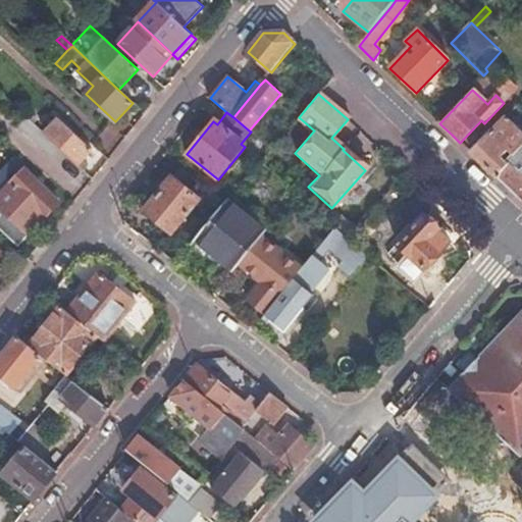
[(521,134),(506,117),(471,153),(513,193),(521,201),(521,134)]
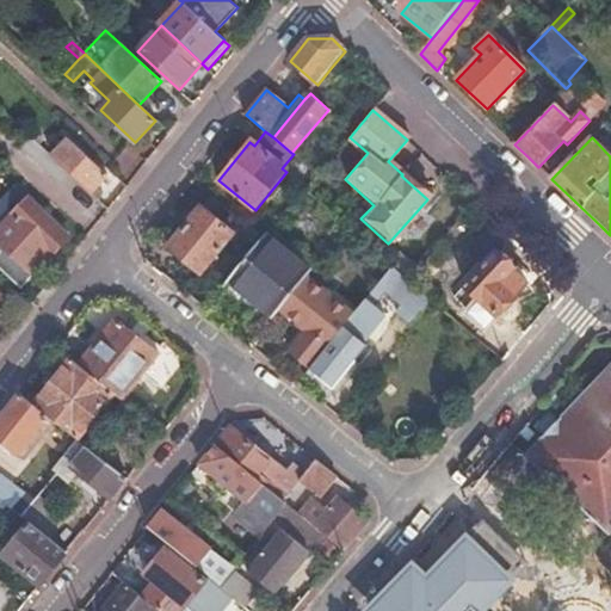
[(50,156),(88,192),(94,186),(104,176),(66,140),(50,156)]
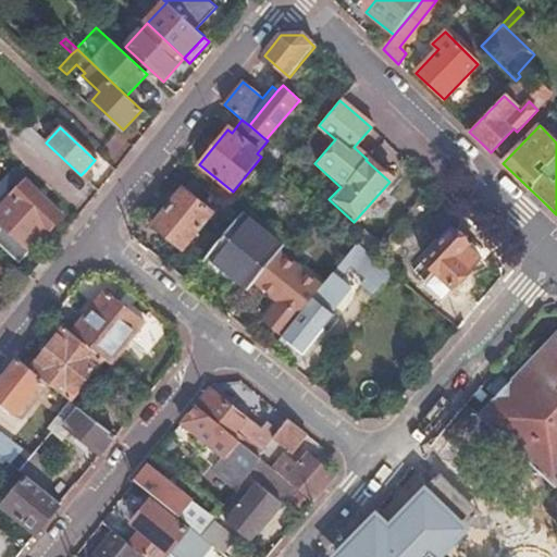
[(81,175),(89,183),(95,177),(86,170),(81,175)]
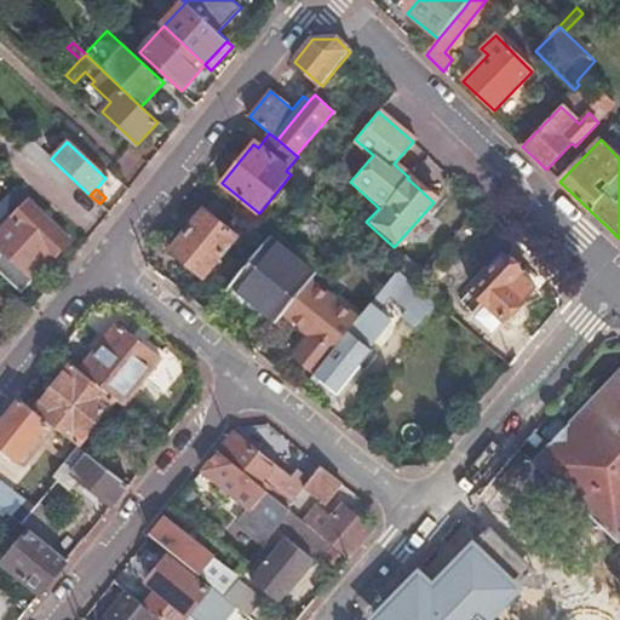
[(268,241),(216,200),(172,254),(204,280),(235,240),(256,256),(264,245),(268,241)]
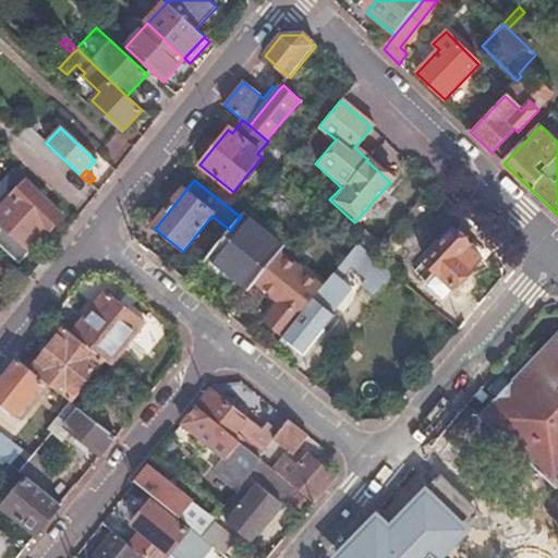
[(0,208),(0,225),(29,252),(62,217),(25,182),(0,208)]
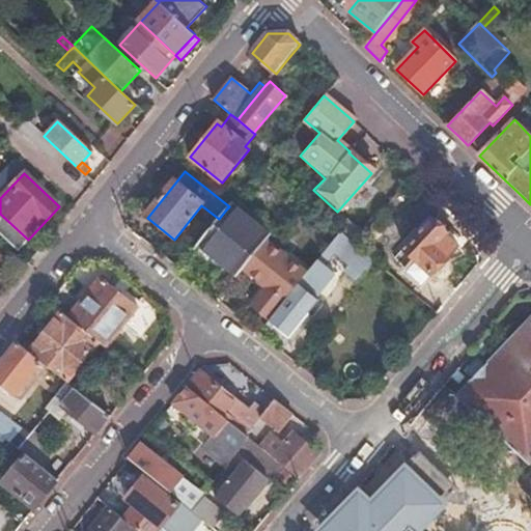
[(219,219),(196,245),(234,277),(241,270),(261,246),(268,239),(271,233),(232,202),(229,206),(226,210),(219,219)]
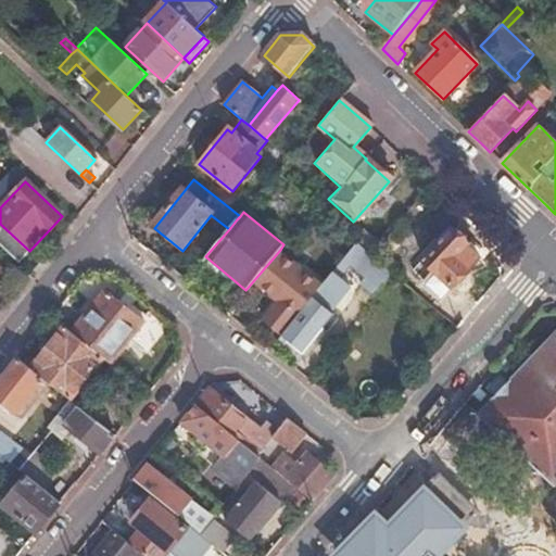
[(0,244),(19,263),(29,251),(0,224),(0,244)]
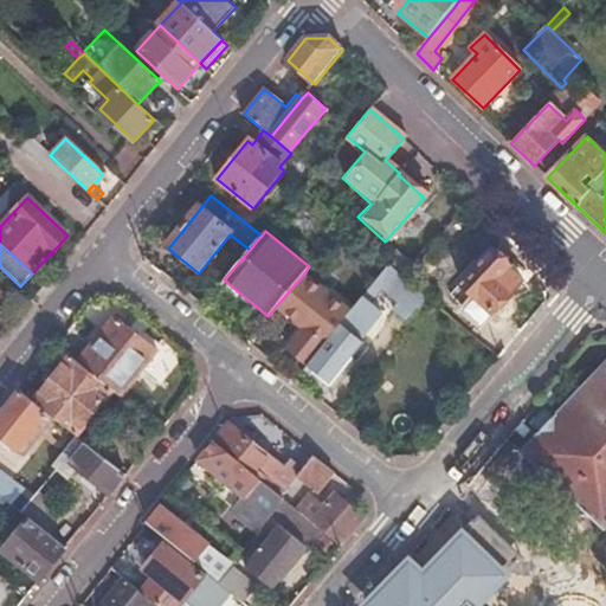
[(522,279),(491,251),(462,284),(452,294),(483,322),(492,313),(522,279)]
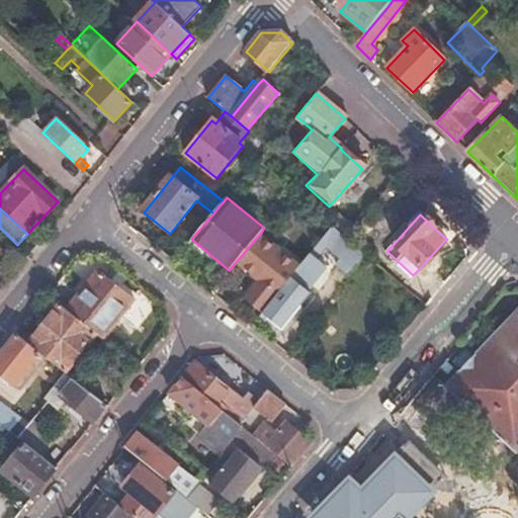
[(327,256),(345,235),(333,226),(316,247),(327,256)]
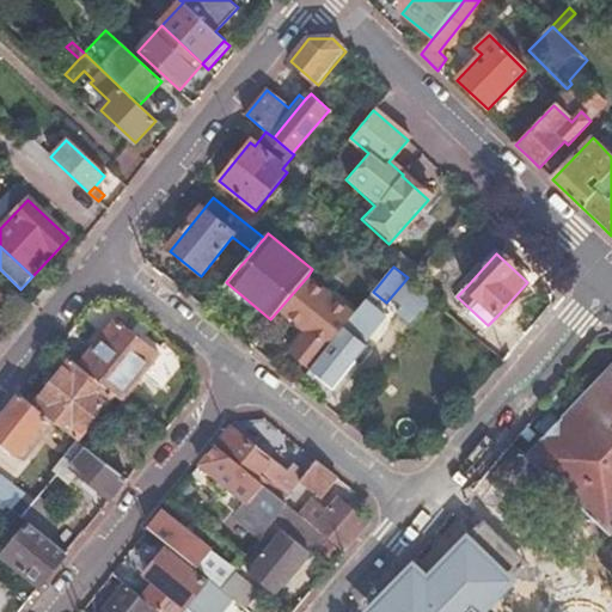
[(291,353),(310,368),(348,322),(353,317),(355,313),(308,275),(301,283),(277,311),(306,335),(291,353)]
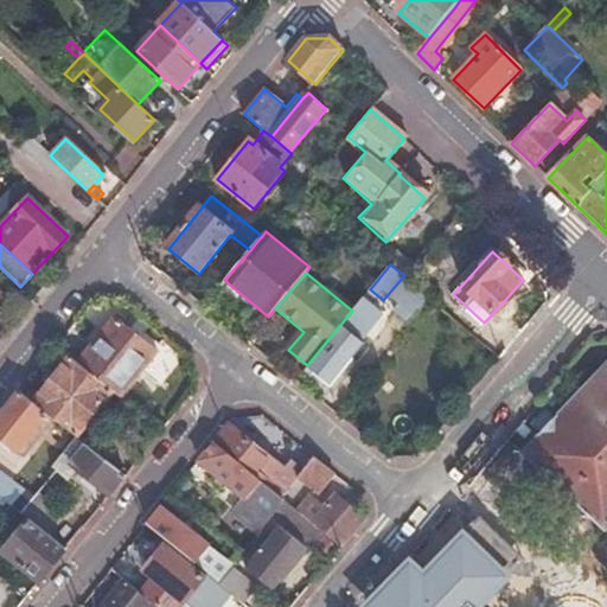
[(345,319),(307,365),(332,385),(365,344),(359,338),(366,328),(350,314),(345,319)]
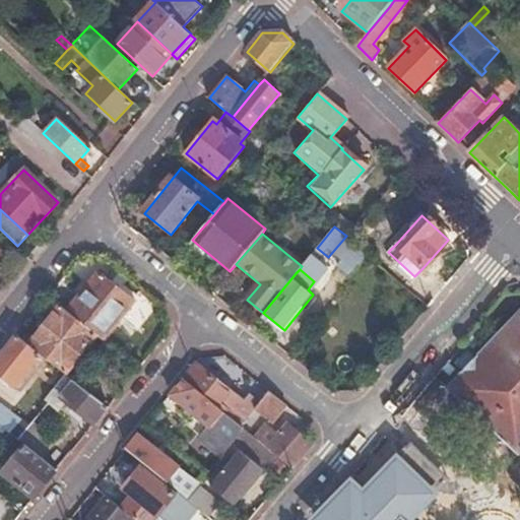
[(96,335),(104,341),(136,303),(100,273),(67,313),(96,335)]
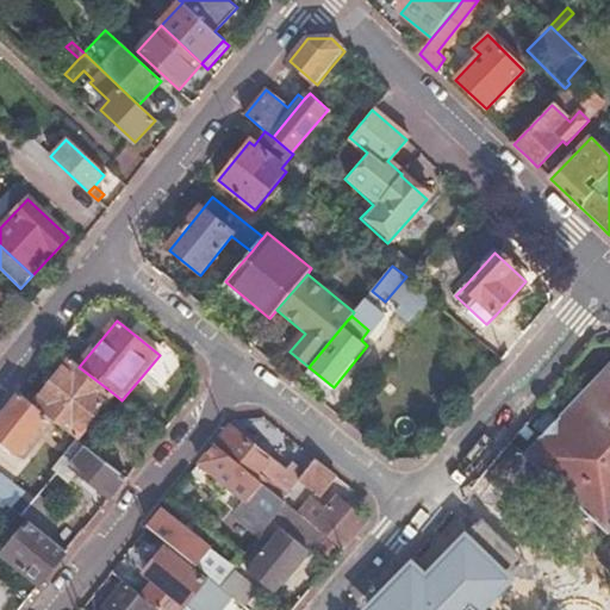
[(36,408),(49,417),(76,439),(76,440),(113,393),(79,367),(73,362),(36,408)]
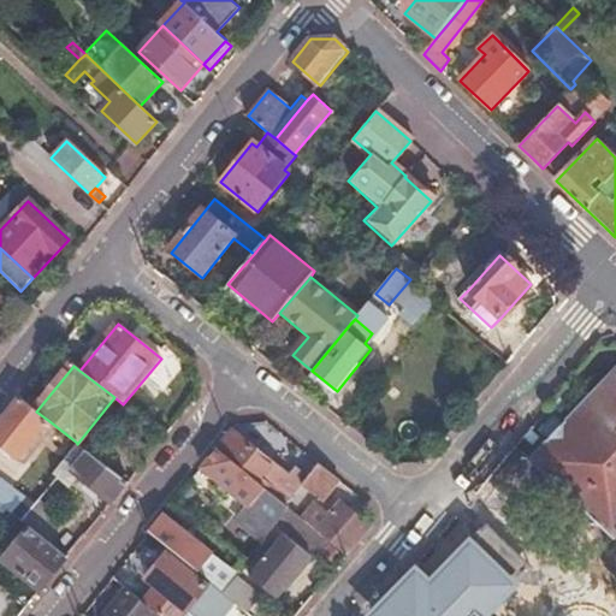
[(615,615),(472,615),(477,611),(475,610),(516,568),(484,538),(437,588),(433,586),(401,585),(379,610),(379,615),(615,615),(615,373),(615,374),(532,461),(615,539),(615,615)]
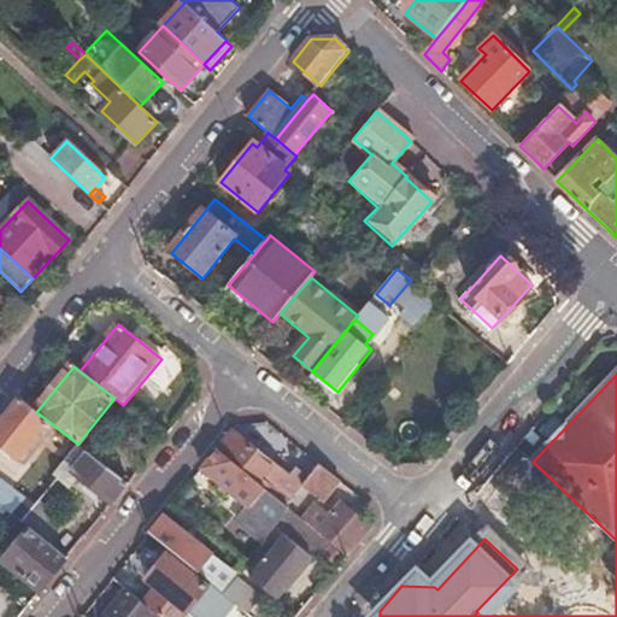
[(0,424),(0,448),(17,463),(50,422),(36,412),(21,400),(0,424)]
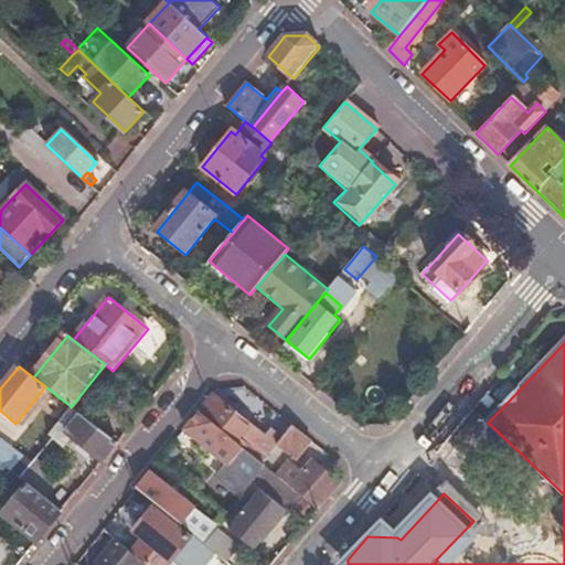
[(260,464),(270,451),(276,445),(280,439),(269,430),(264,437),(213,395),(200,412),(260,464)]
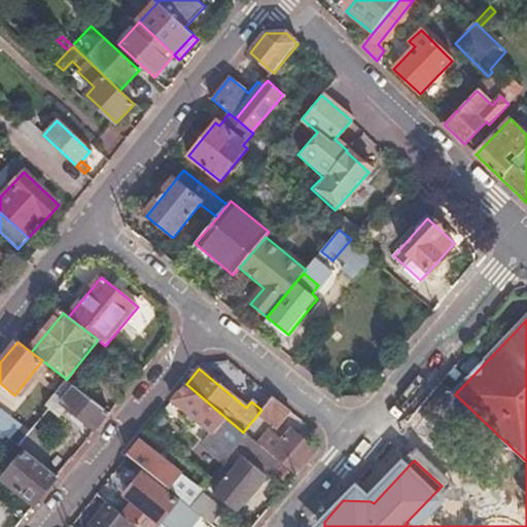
[(67,408),(96,430),(109,414),(66,380),(66,379),(51,396),(44,406),(50,410),(59,416),(67,408)]
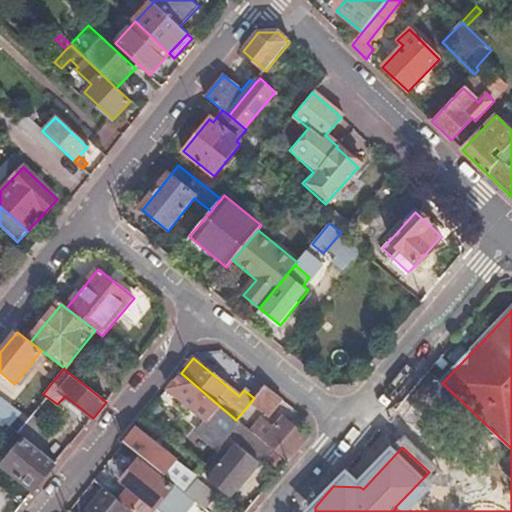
[(218,449),(231,434),(240,423),(236,420),(181,373),(168,389),(209,424),(200,435),(218,449)]
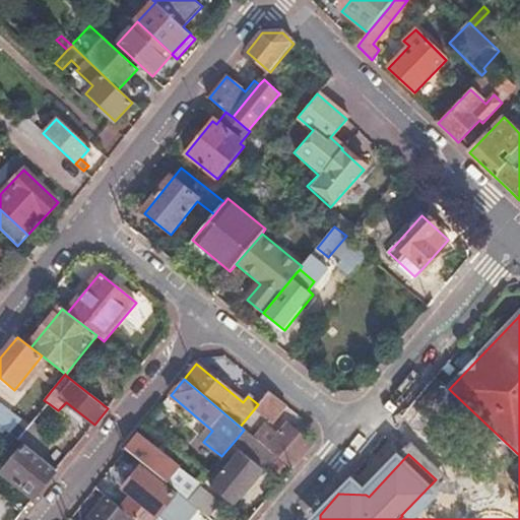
[(10,434),(12,436),(18,441),(33,425),(50,404),(44,400),(51,391),(41,383),(31,395),(25,391),(9,411),(21,420),(10,434)]
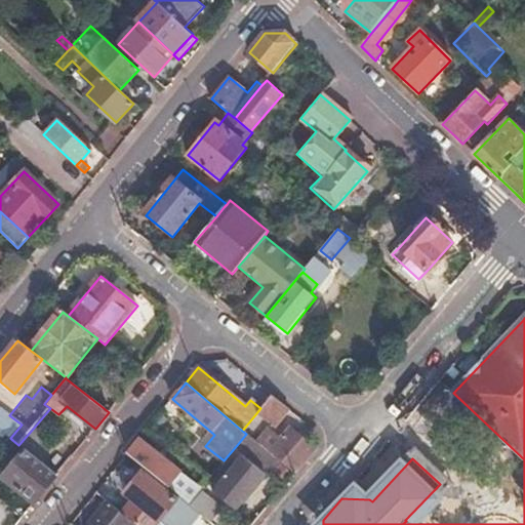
[(274,428),(288,410),(271,396),(260,408),(256,413),(274,428)]
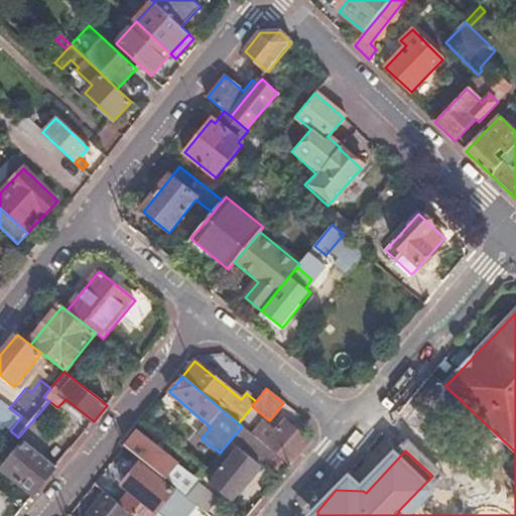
[(0,422),(7,428),(10,430),(21,417),(9,408),(0,401),(0,422)]
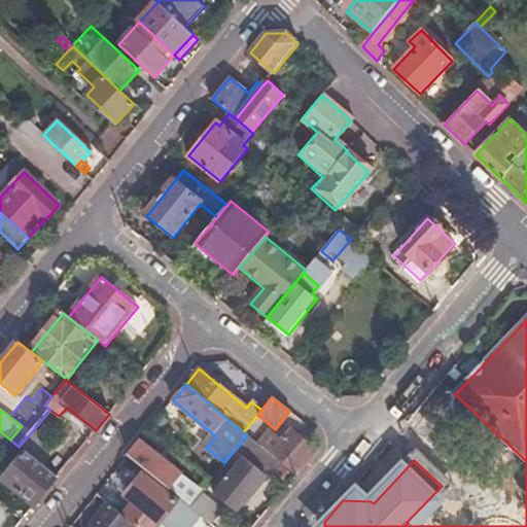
[(281,463),(295,476),(315,452),(315,449),(292,430),(280,445),(252,421),(243,432),(247,435),(268,452),(281,463)]
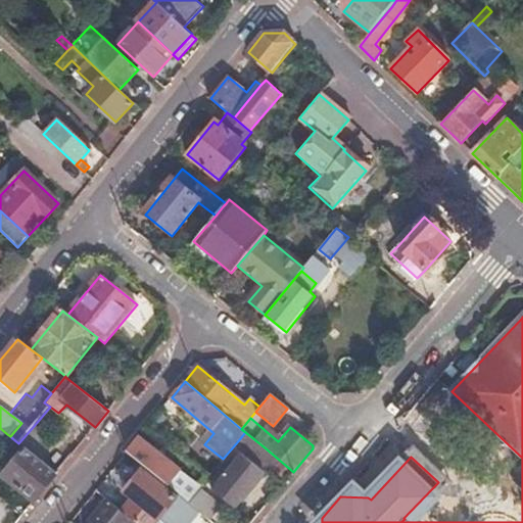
[(25,447),(41,460),(53,443),(33,427),(18,443),(25,447)]
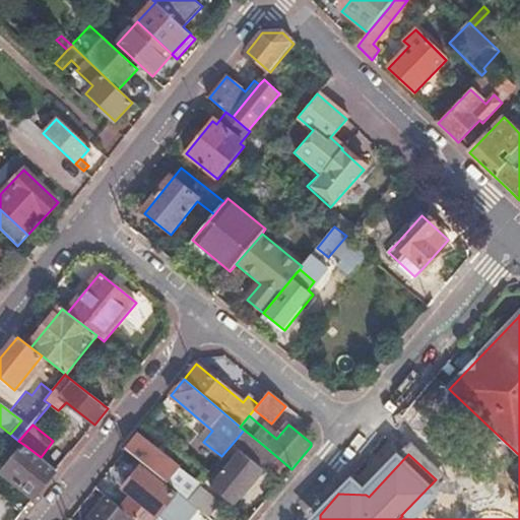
[(268,468),(277,457),(264,446),(244,430),(235,441),(268,468)]
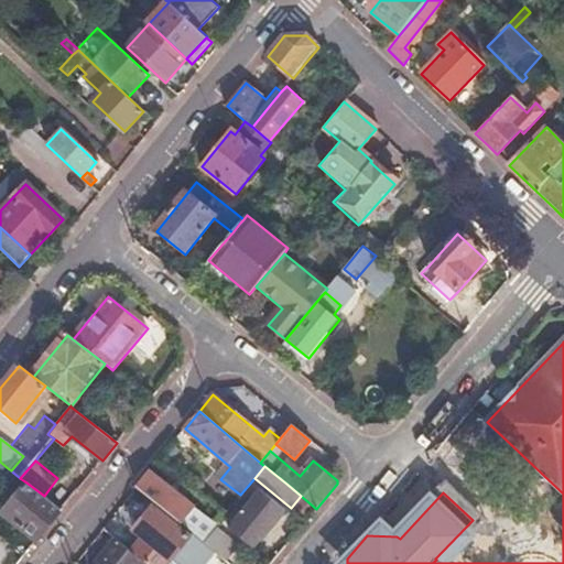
[(1,477),(7,481),(13,473),(11,470),(8,468),(1,477)]
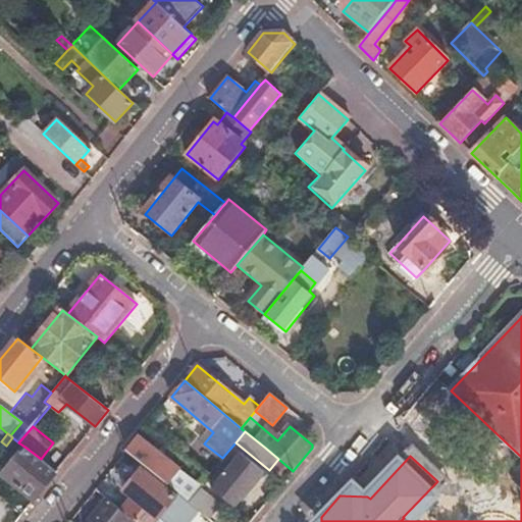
[(179,494),(188,502),(200,486),(140,436),(127,451),(179,494)]
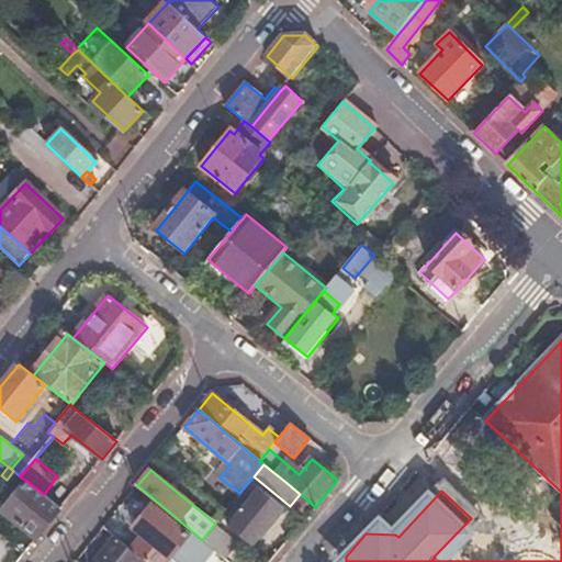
[(13,471),(7,480),(20,490),(26,481),(20,476),(13,471)]
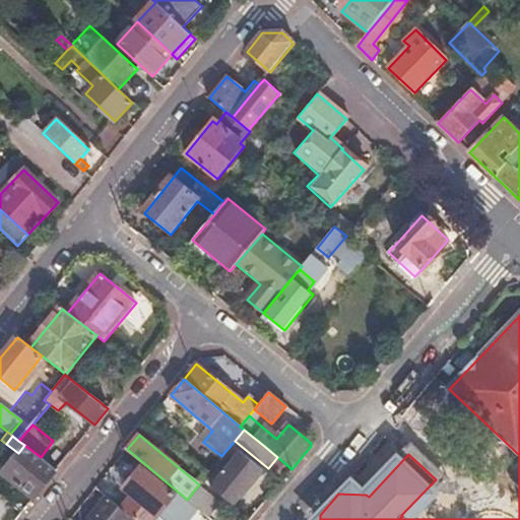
[(3,471),(36,497),(38,495),(57,470),(41,457),(24,445),(18,453),(3,471)]
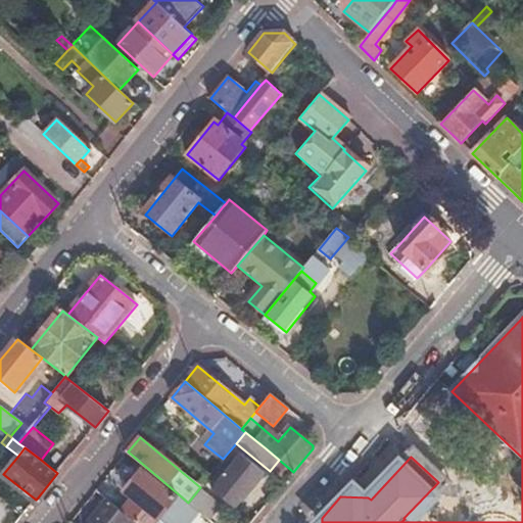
[(212,491),(236,510),(243,502),(240,498),(259,476),(263,478),(267,474),(243,456),(212,491)]
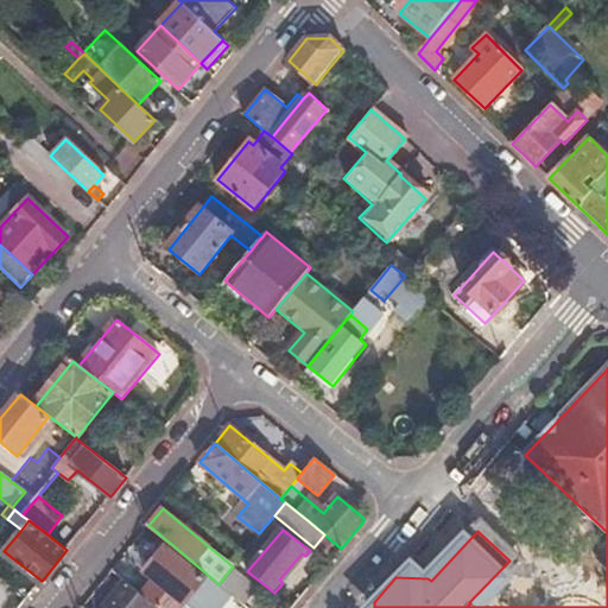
[(158,607),(222,607),(233,596),(219,584),(209,576),(204,581),(165,549),(145,571),(153,578),(140,594),(154,605),(158,607)]
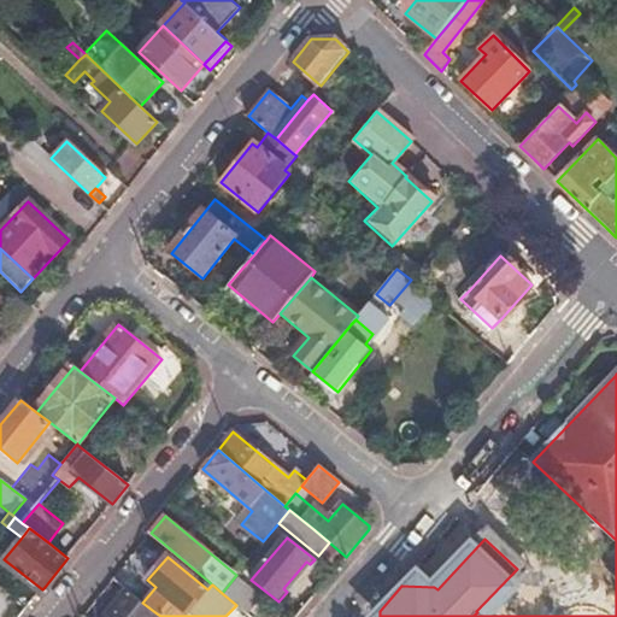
[(236,605),(245,613),(260,595),(236,575),(222,593),(236,605)]
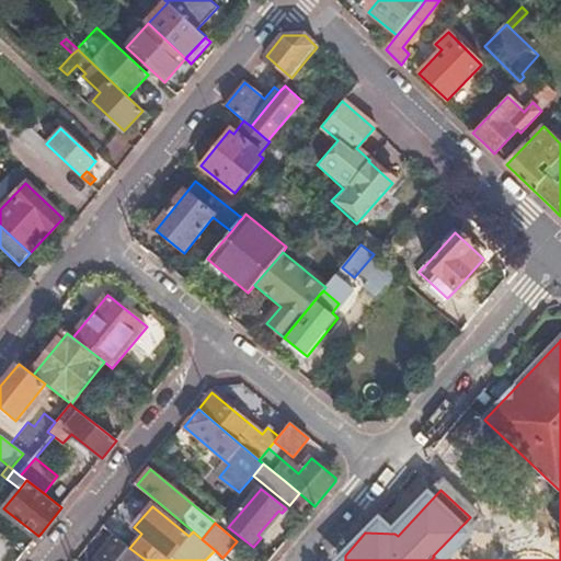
[(96,560),(139,560),(142,558),(129,548),(116,538),(96,560)]
